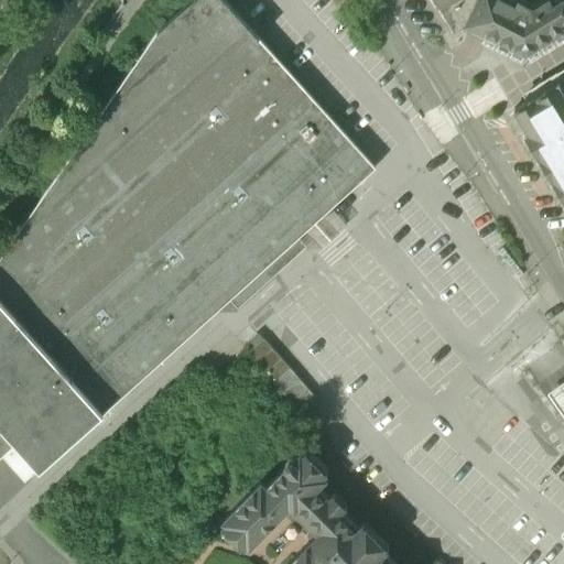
[(191,0),(156,32),(0,257),(0,455),(15,441),(41,468),(375,167),(223,0),(191,0)]
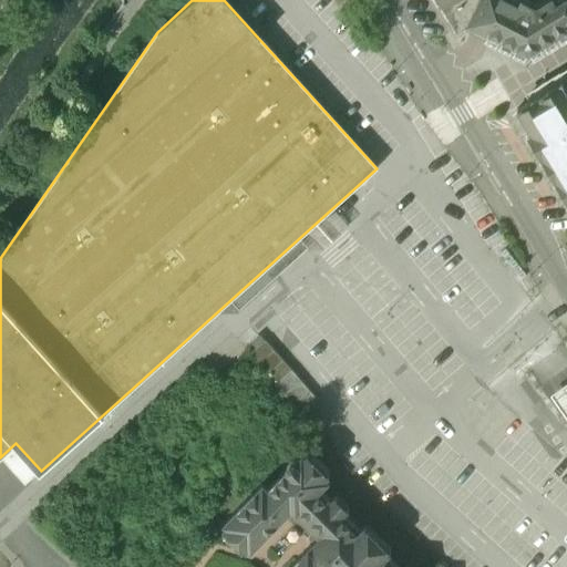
[(0,0),(0,26),(18,0),(0,0)]
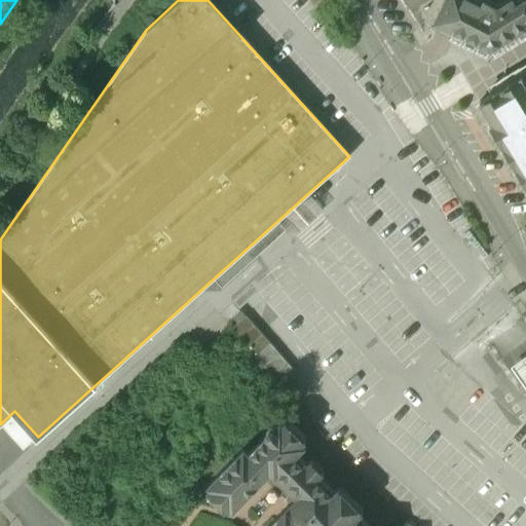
[(409,0),(425,27),(434,22),(443,0),(409,0)]
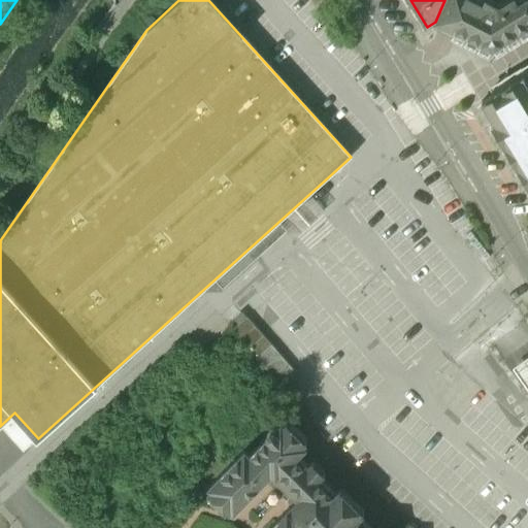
[(527,0),(501,0),(500,4),(492,0),(444,0),(435,22),(491,51),(527,28),(527,0)]
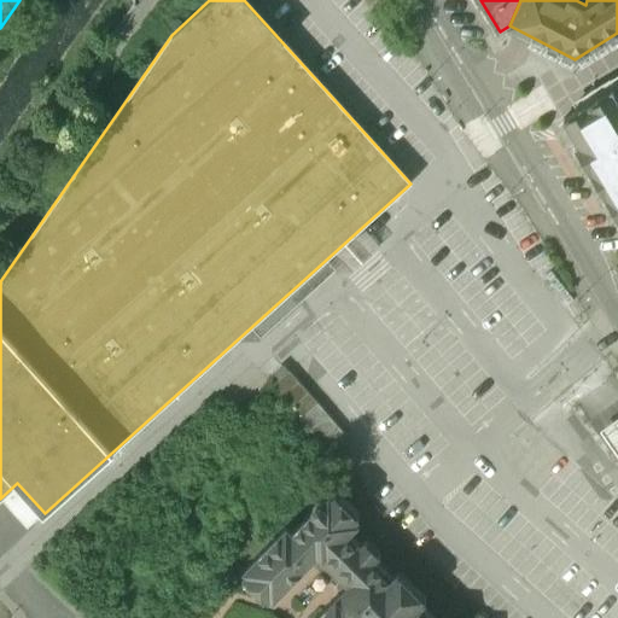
[(617,86),(563,120),(617,213),(617,86)]
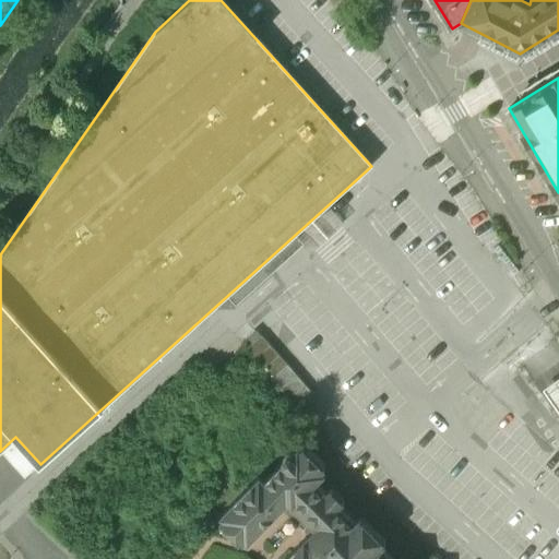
[(313,394),(262,335),(247,349),(297,408),(313,394)]
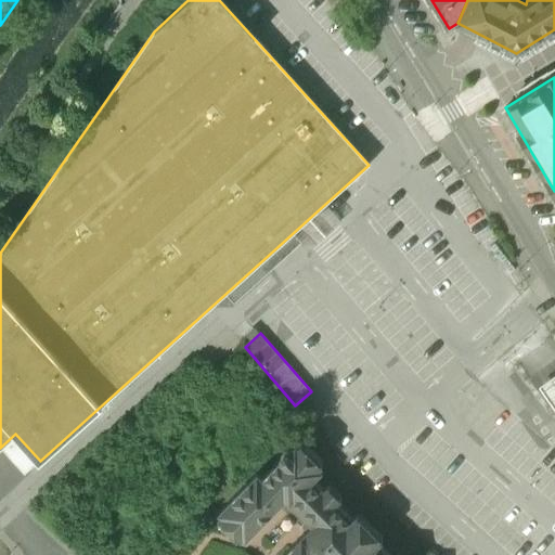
[(554,374),(542,384),(538,387),(554,410),(554,374)]
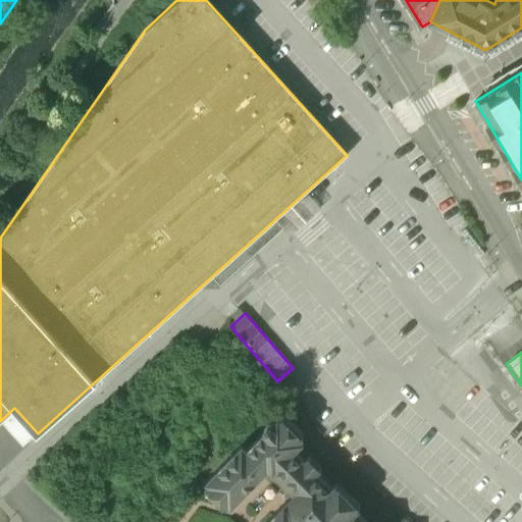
[(277,417),(271,424),(267,424),(264,427),(263,431),(246,450),(241,445),(206,481),(208,483),(205,486),(226,507),(228,504),(230,506),(267,468),(281,480),(302,460),(293,451),(302,441),(300,439),(302,436),(282,417),(280,420),(277,417)]
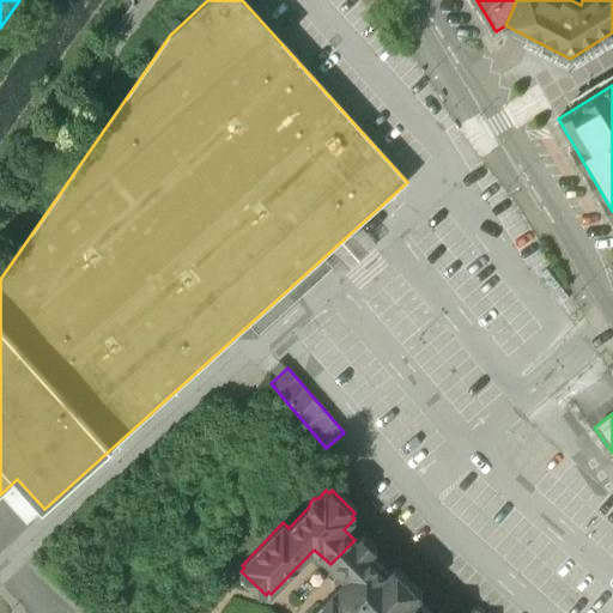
[(388,574),(370,554),(375,550),(362,536),(356,541),(354,540),(331,564),(346,580),(313,612),(375,612),(407,581),(394,568),(388,574)]
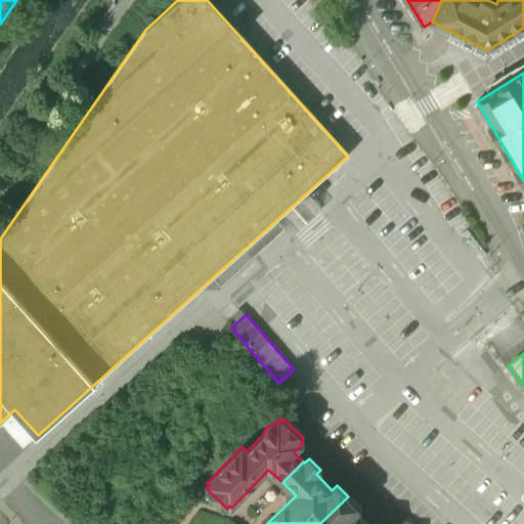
[(359,508),(348,496),(320,523),(376,523),(375,523),(374,523),(366,523),(355,513),(359,508)]
